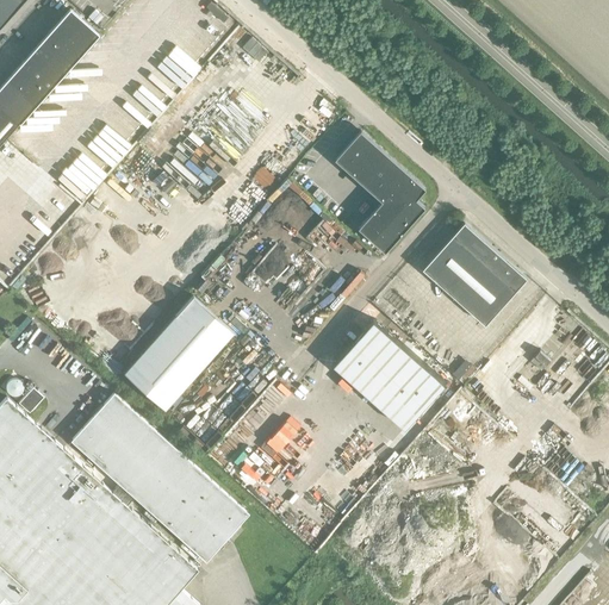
[(0,0),(0,29),(25,0),(0,0)]
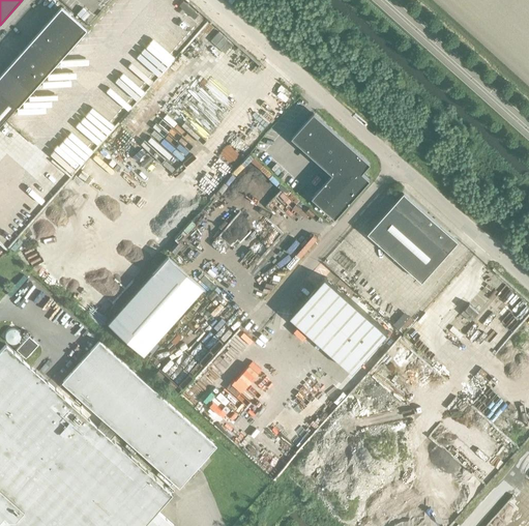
[(0,127),(85,32),(61,11),(11,67),(0,80),(0,127)]
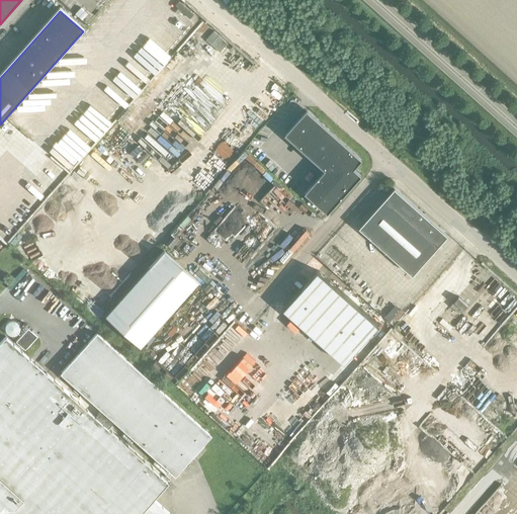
[(221,54),(229,45),(216,33),(207,43),(221,54)]
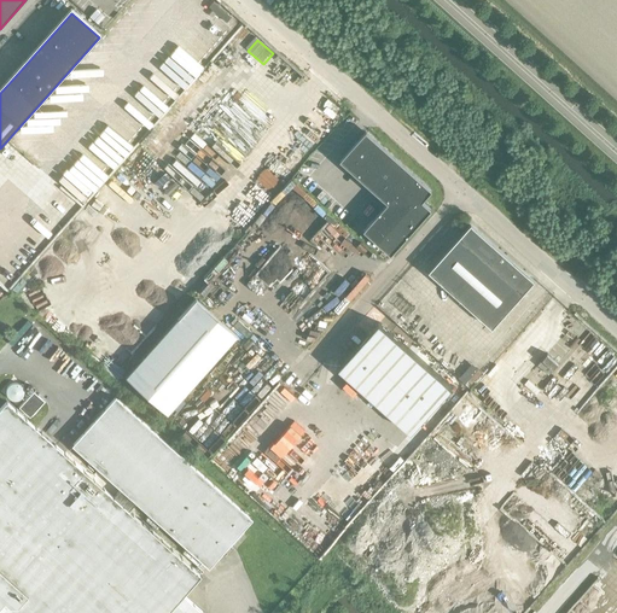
[(432,194),(366,136),(342,164),(390,206),(366,233),(394,257),(434,212),(424,204),(432,194)]
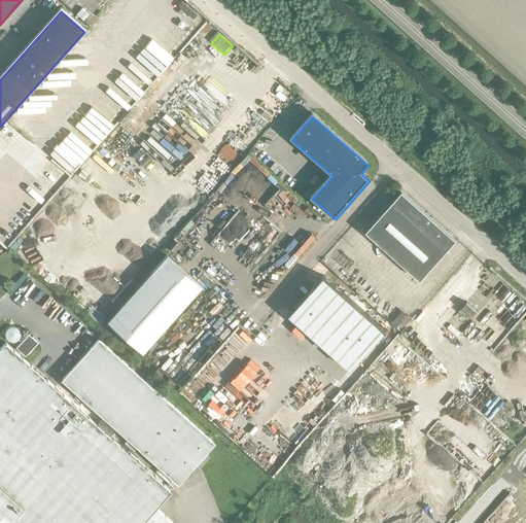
[(234,164),(239,153),(225,146),(220,157),(234,164)]
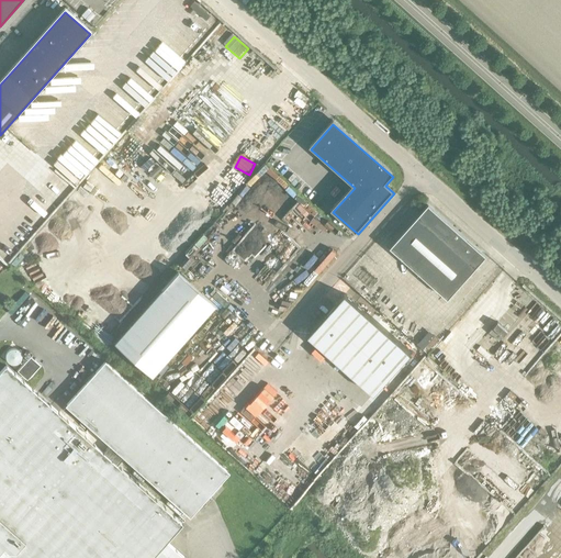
[(316,212),(266,167),(239,198),(290,243),(316,212)]
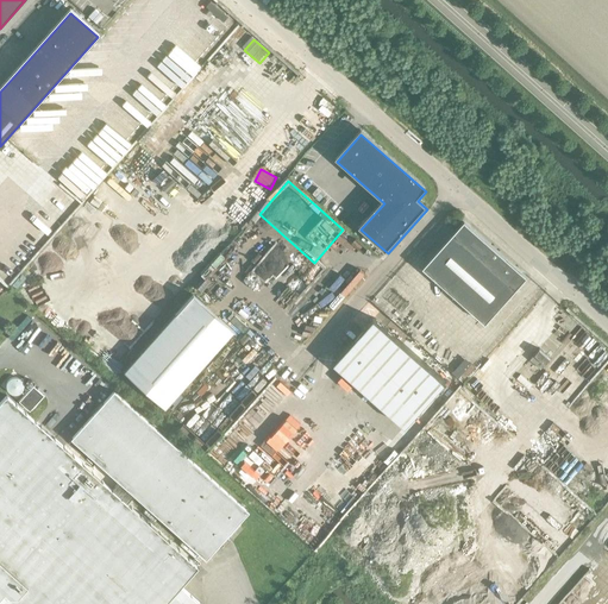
[(464,226),(425,271),(487,327),(527,282),(464,226)]
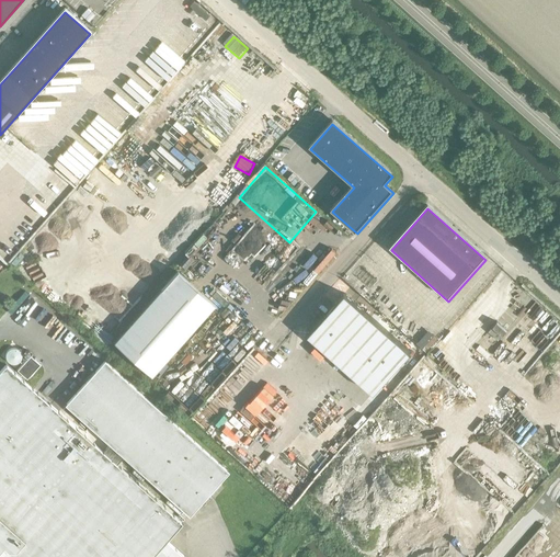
[(244,263),(246,249),(231,248),(230,262),(244,263)]
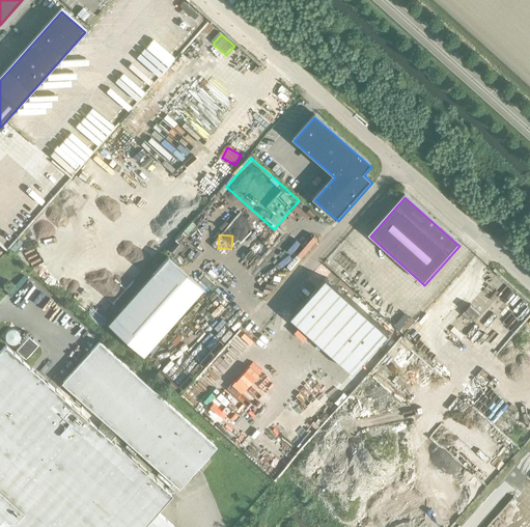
[(298,254),(303,259),(321,242),(316,238),(298,254)]
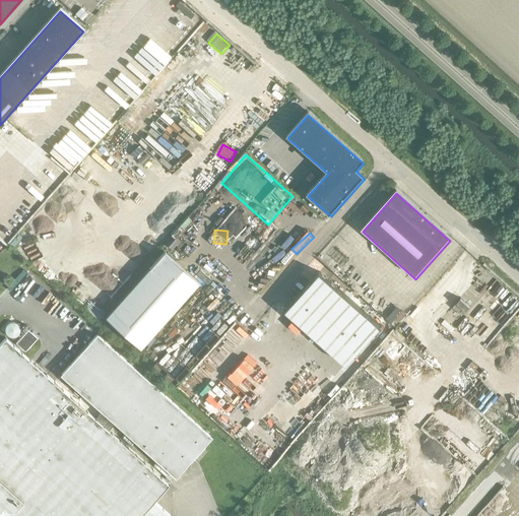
[(200,285),(165,254),(106,320),(141,351),(200,285)]
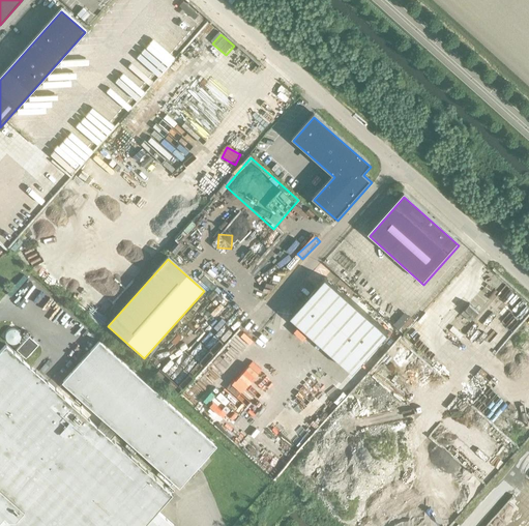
[(327,281),(292,319),(354,374),(388,335),(327,281)]
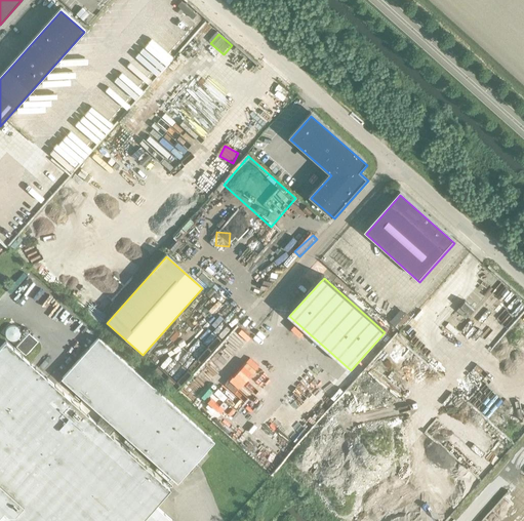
[(468,321),(476,312),(466,305),(458,313),(468,321)]
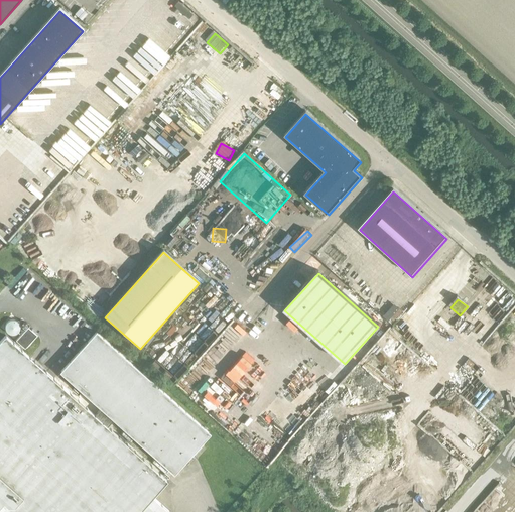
[(385,317),(392,325),(403,312),(396,305),(385,317)]
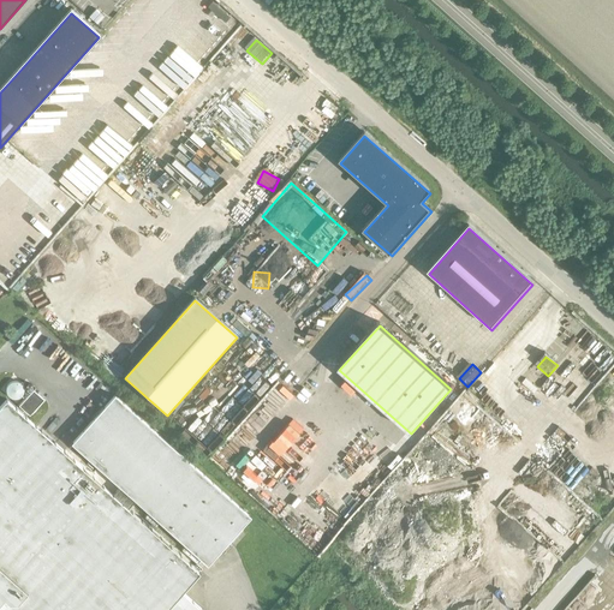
[(17,378),(4,393),(33,417),(45,402),(17,378)]
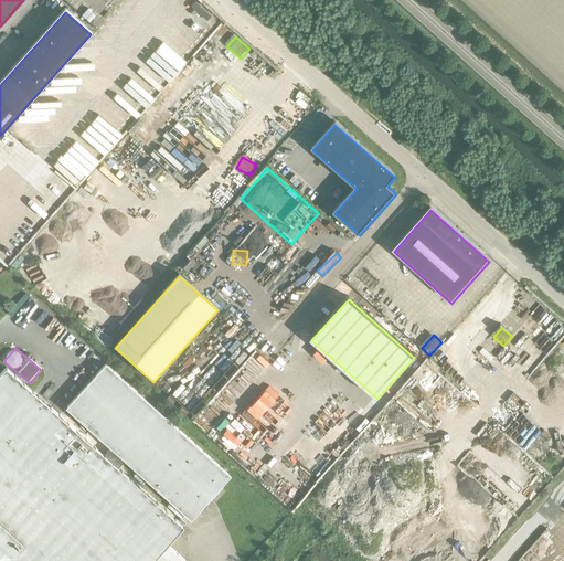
[(170,399),(199,416),(216,389),(223,393),(246,356),(243,353),(238,362),(231,358),(223,371),(220,369),(210,384),(203,381),(195,393),(179,383),(170,399)]
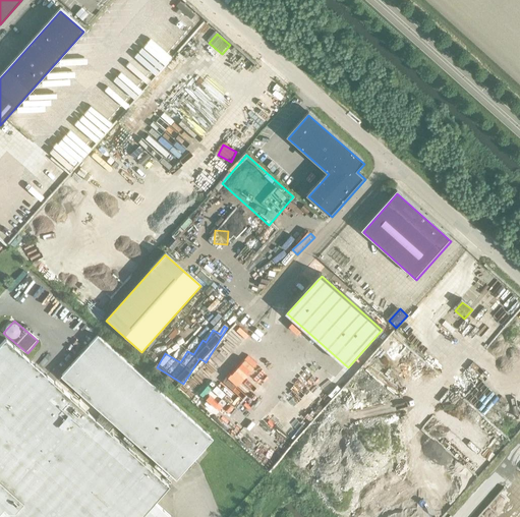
[(170,489),(109,434),(115,427),(176,482),(189,467),(192,470),(197,465),(194,462),(214,441),(98,338),(61,379),(102,416),(97,422),(6,343),(0,349),(0,516),(168,516),(156,506),(170,489)]
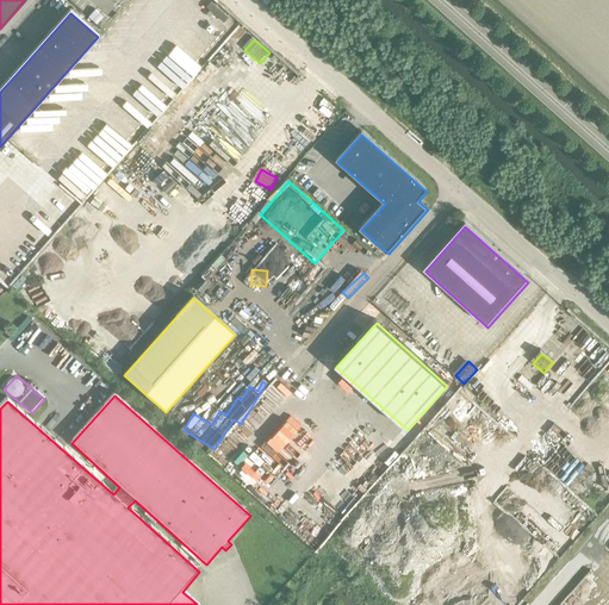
[(350,456),(340,471),(366,490),(377,474),(350,456)]
